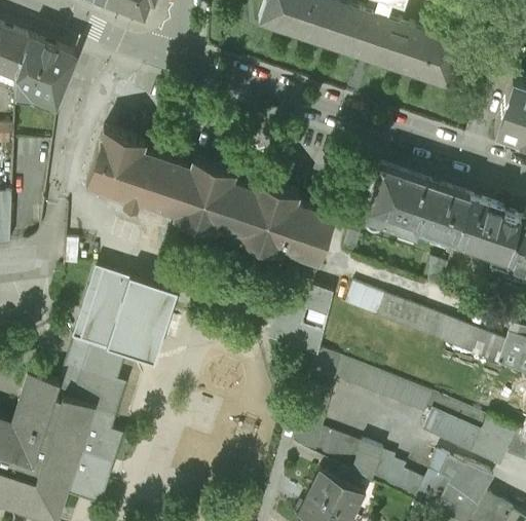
[(110,0),(109,3),(144,16),(150,2),(153,3),(154,0),(110,0)]
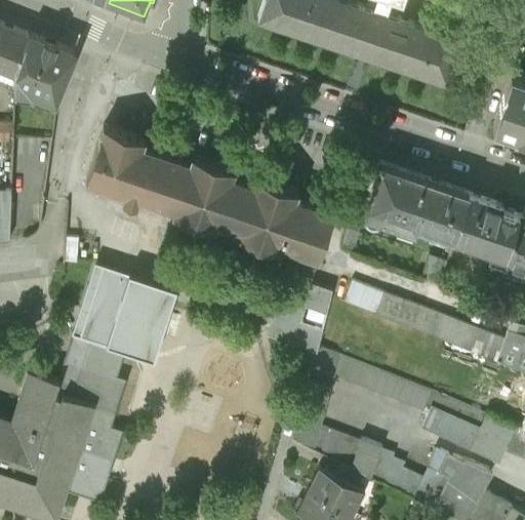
[(376,0),(372,12),(335,0),(265,0),(257,22),(364,57),(446,86),(460,43),(386,16),(391,1),(402,5),(404,0),(376,0)]
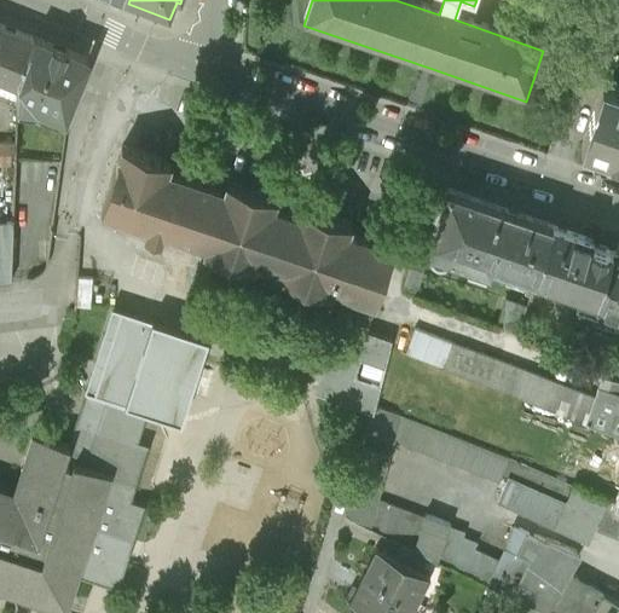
[(33,44),(0,30),(0,85),(17,91),(18,87),(33,44)]
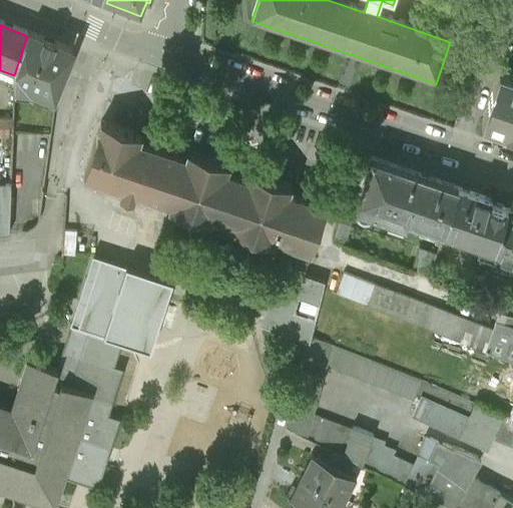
[(27,36),(15,72),(14,95),(32,97),(55,106),(72,54),(27,36)]
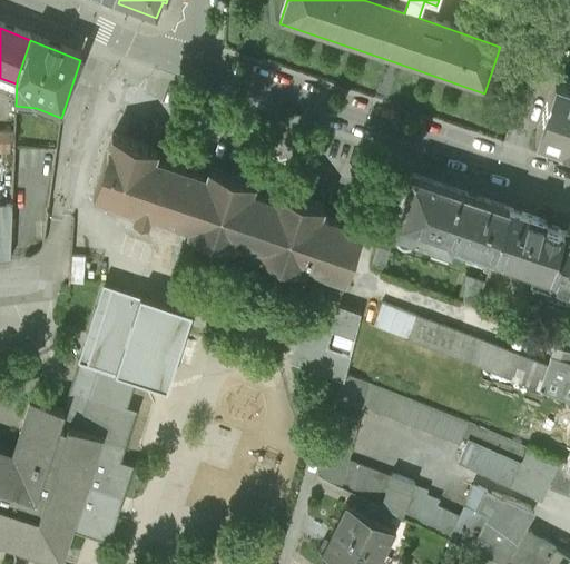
[(569,86),(569,85),(566,85),(566,86),(556,82),(536,141),(548,145),(546,151),(558,155),(559,149),(569,152),(569,87),(569,88),(569,86)]
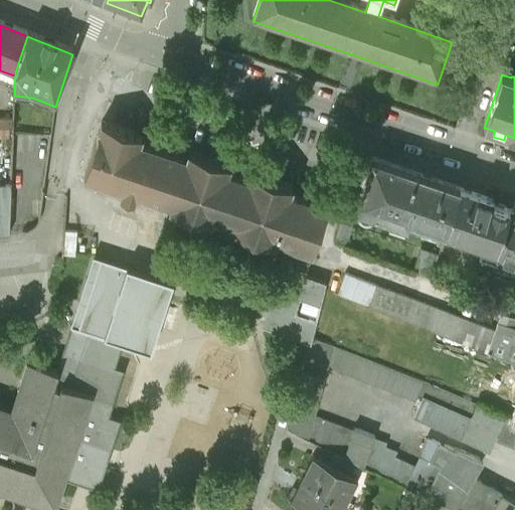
[(230,169),(190,155),(187,163),(140,147),(143,140),(103,127),(84,181),(123,194),(121,201),(139,206),(142,198),(163,205),(161,210),(170,213),(210,227),(212,222),(234,229),(232,234),(273,247),(275,241),(292,247),(264,329),(311,345),(313,339),(326,286),(305,278),(328,210),(291,197),(293,189),(252,176),(249,183),(228,176),(230,169)]
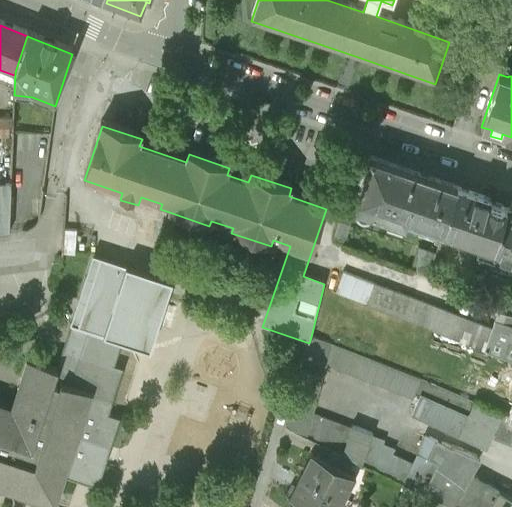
[(457,190),(371,162),(357,203),(358,204),(356,210),(356,213),(357,216),(359,219),(362,220),(365,221),(368,220),(371,218),(372,215),(391,221),(389,225),(401,229),(402,225),(405,225),(407,220),(421,225),(420,228),(433,233),(435,229),(443,232),(457,190)]
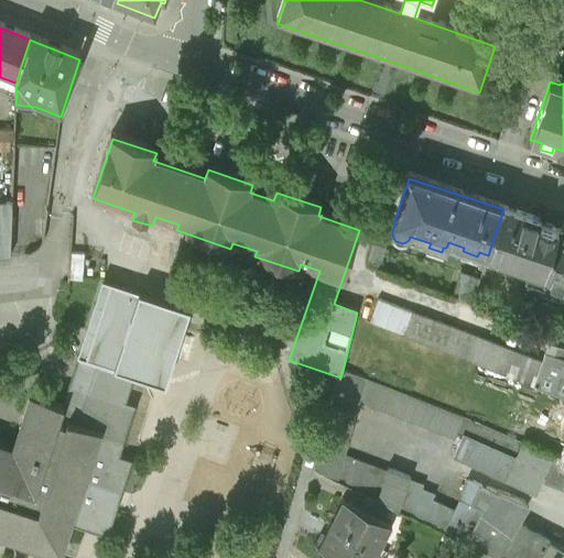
[(11,206),(0,207),(0,259),(9,258),(11,206)]
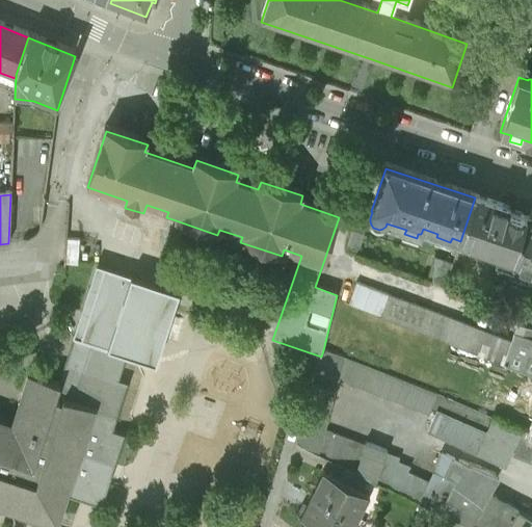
[(508,209),(475,198),(460,241),(499,254),(502,257),(508,259),(511,258),(515,259),(522,240),(519,240),(526,219),(507,213),(508,209)]
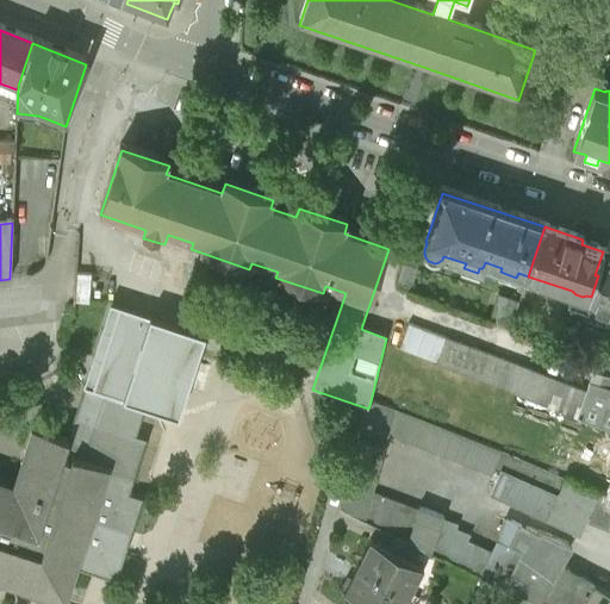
[(609,324),(609,254),(603,251),(595,275),(598,275),(591,297),(583,322),(608,331),(609,324)]
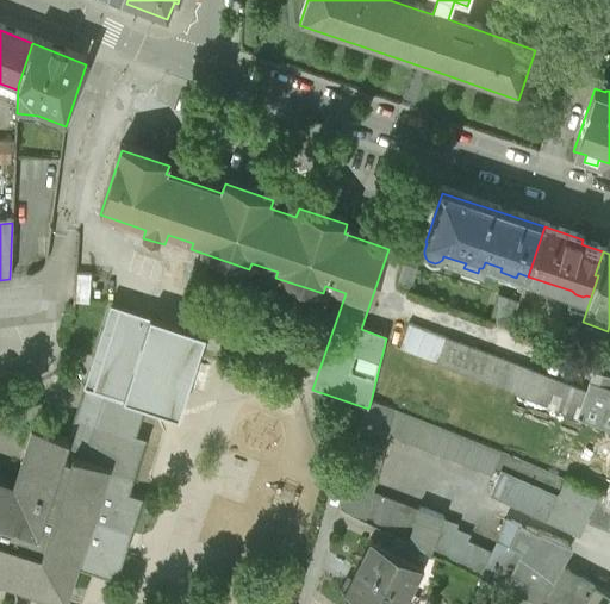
[(403,268),(396,292),(410,297),(417,273),(403,268)]
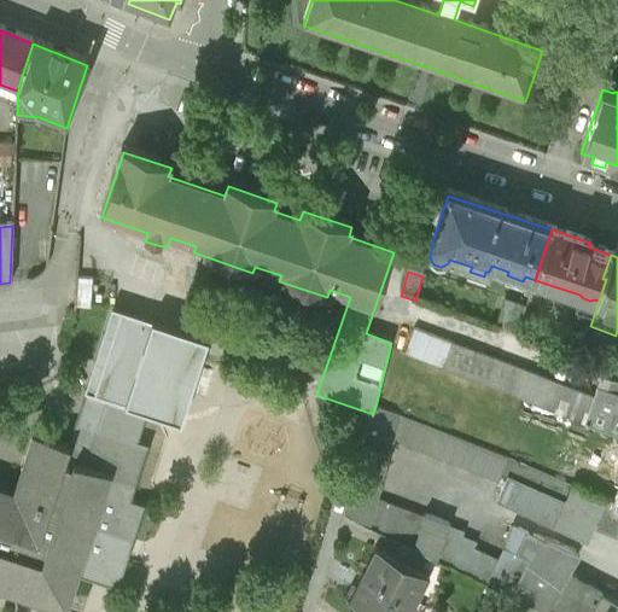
[(93,283),(79,281),(76,310),(91,310),(93,283)]
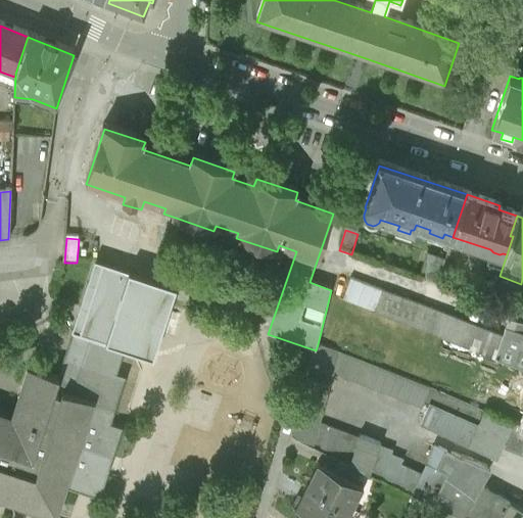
[(445,262),(427,255),(420,277),(438,283),(445,262)]
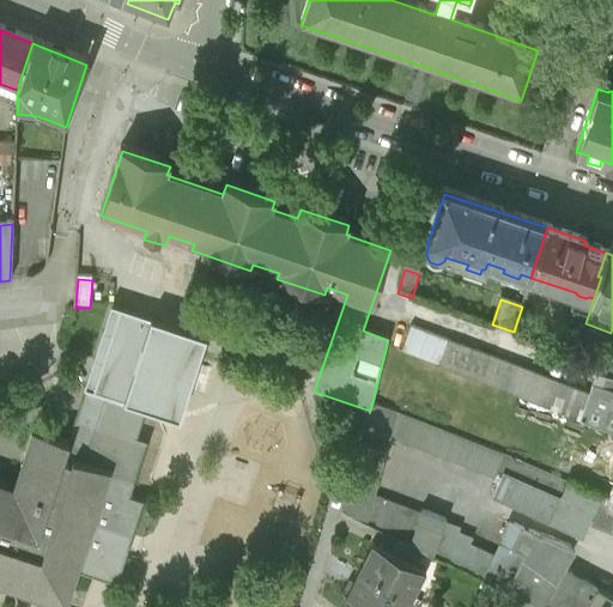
[(104,398),(146,411),(187,424),(212,345),(110,313),(84,390),(104,398)]
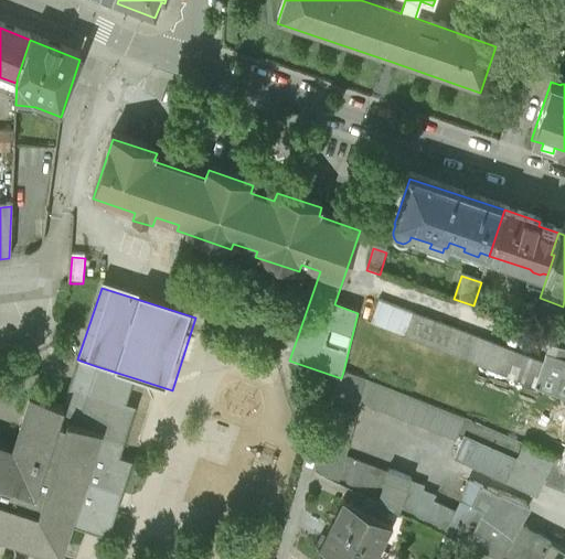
[(543,362),(379,301),(371,324),(405,336),(404,337),(534,386),(543,362)]
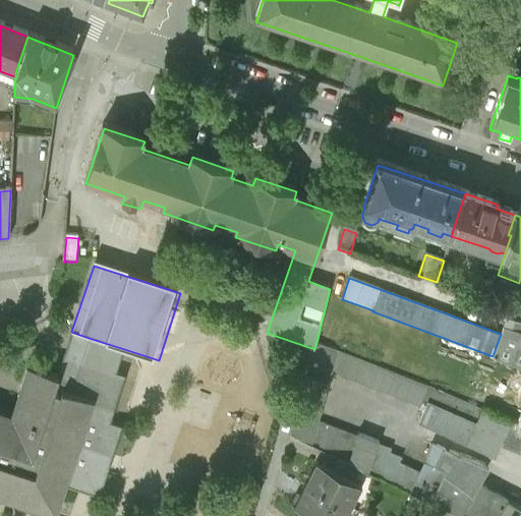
[(520,322),(507,318),(501,334),(493,356),(520,366),(520,322)]
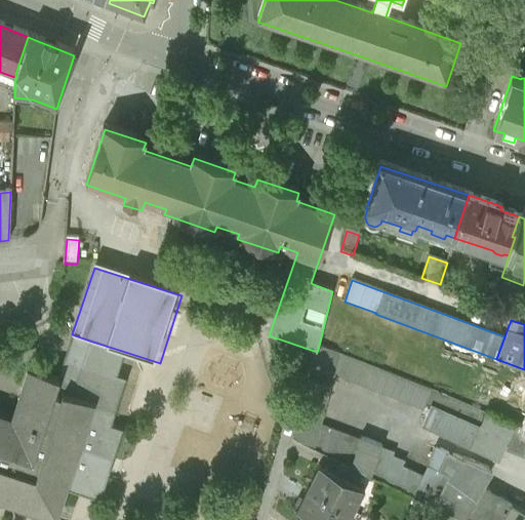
[(72,334),(57,377),(59,378),(52,399),(69,404),(89,341),(72,334)]
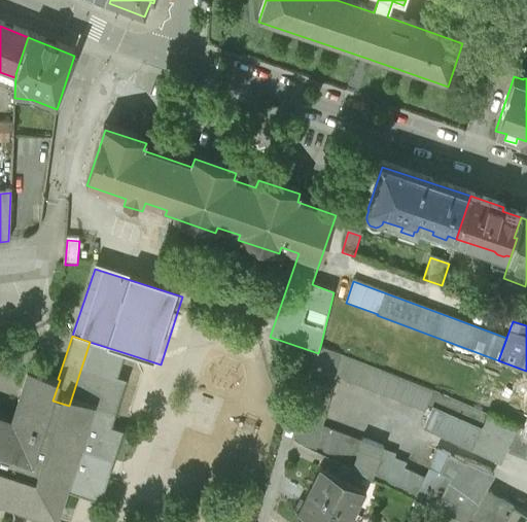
[(58,379),(27,370),(27,372),(11,419),(12,420),(10,425),(3,423),(4,418),(0,416),(0,499),(57,518),(66,490),(78,450),(113,461),(124,430),(112,426),(127,380),(117,377),(126,353),(90,342),(69,406),(53,401),(60,380),(58,379)]
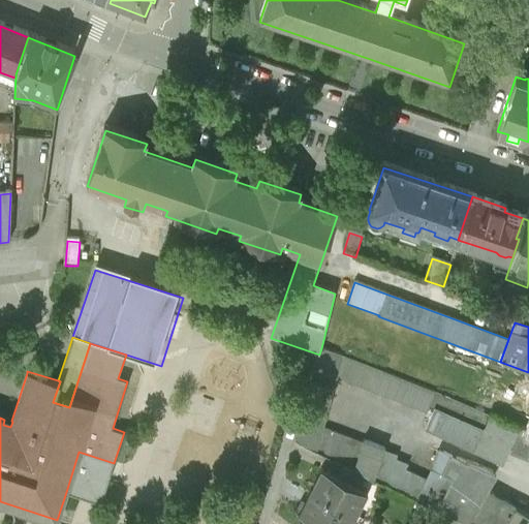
[(343,357),(321,348),(319,355),(294,442),(315,452),(321,430),(337,378),(343,357)]
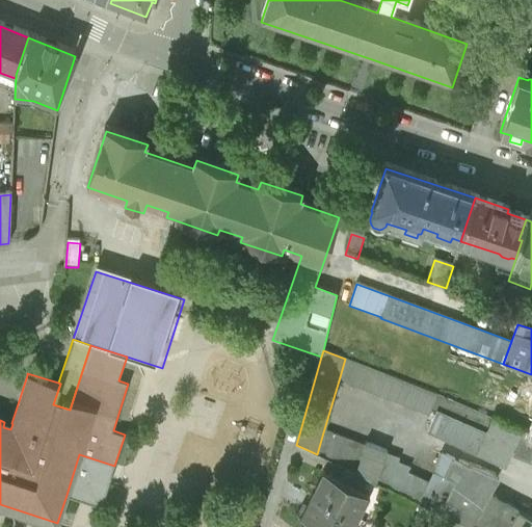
[(437,395),(345,359),(339,380),(430,416),(437,395)]
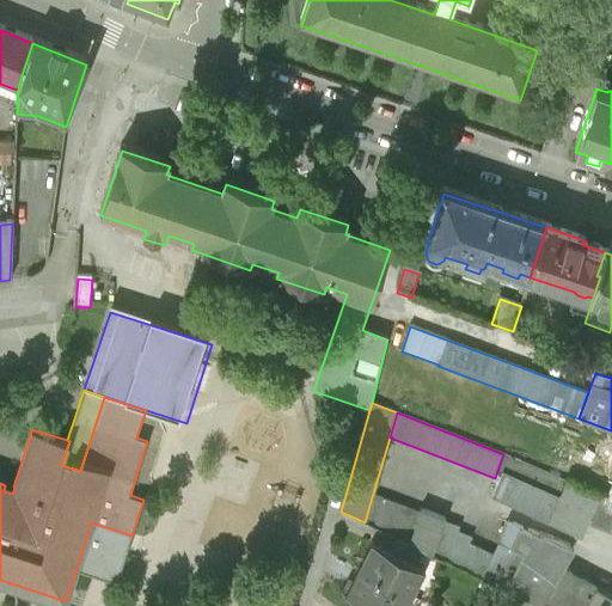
[(564,479),(503,454),(495,478),(500,481),(491,496),(546,524),(564,479)]
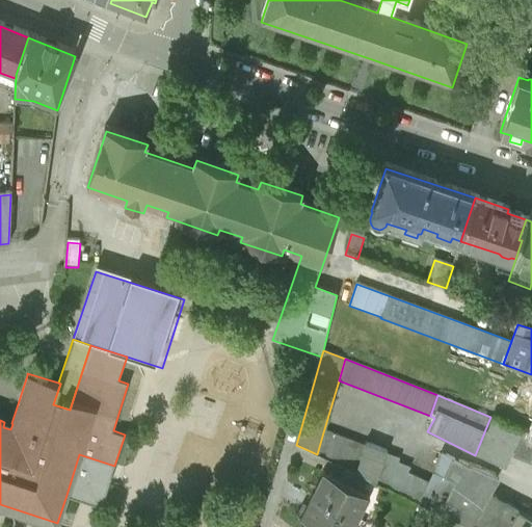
[(521,428),(490,417),(475,455),(505,467),(510,452),(520,429),(521,428)]
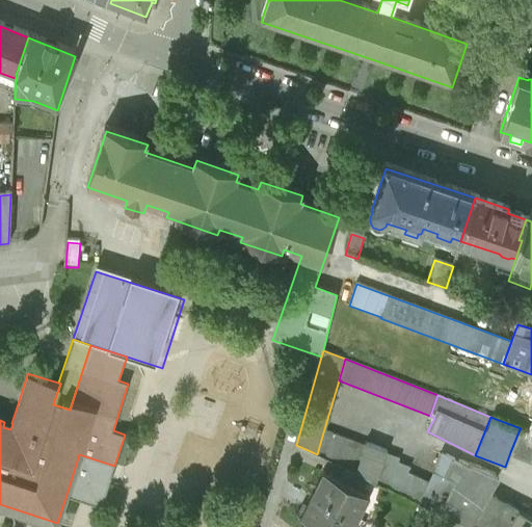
[(531,435),(520,429),(510,452),(531,459),(531,435)]
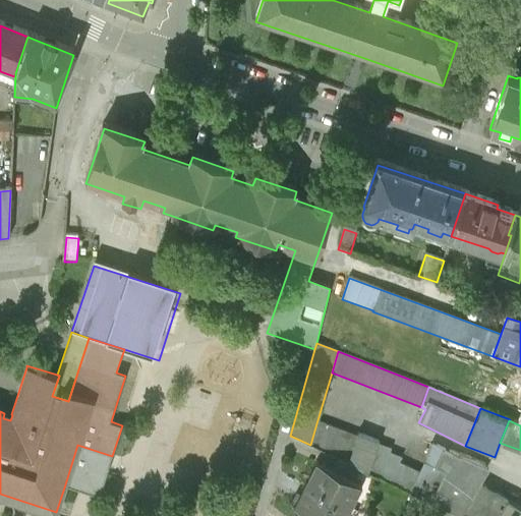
[(357,439),(316,423),(310,445),(338,458),(360,468),(367,472),(380,443),(358,437),(357,439)]
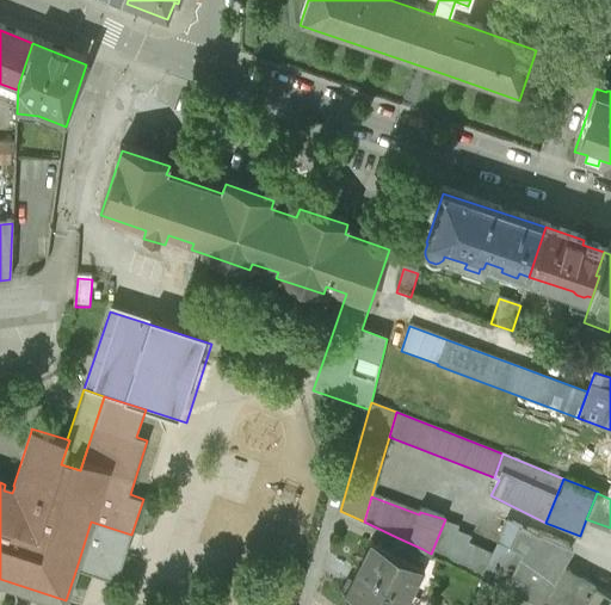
[(572,548),(541,533),(541,535),(508,520),(505,529),(505,528),(492,553),(469,543),(471,536),(457,530),(460,525),(445,519),(431,554),(481,578),(542,604),(585,604),(594,590),(560,567),(572,548)]
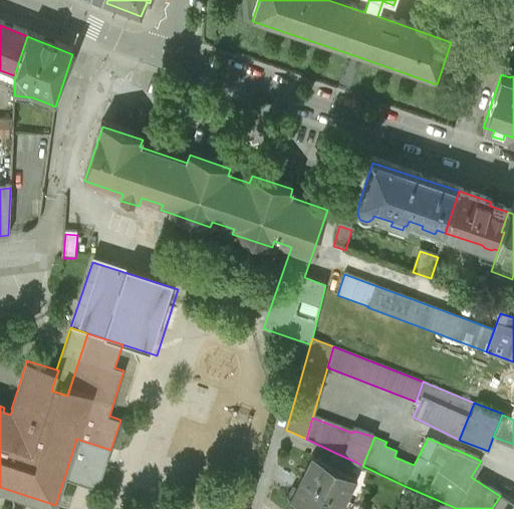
[(110,450),(76,439),(64,478),(98,489),(110,450)]
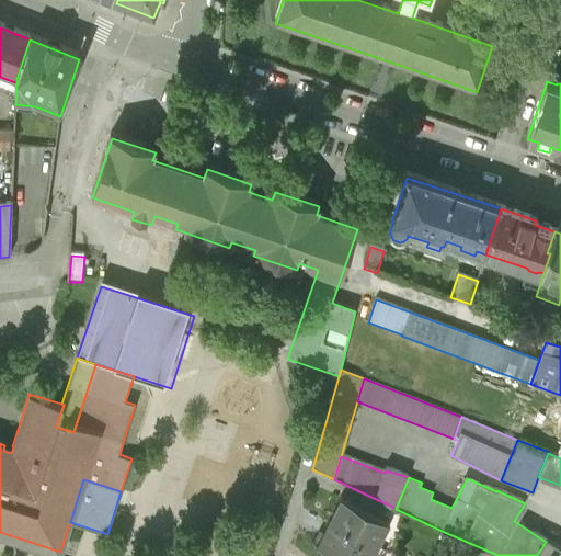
[(388,505),(364,494),(358,506),(381,518),(388,505)]
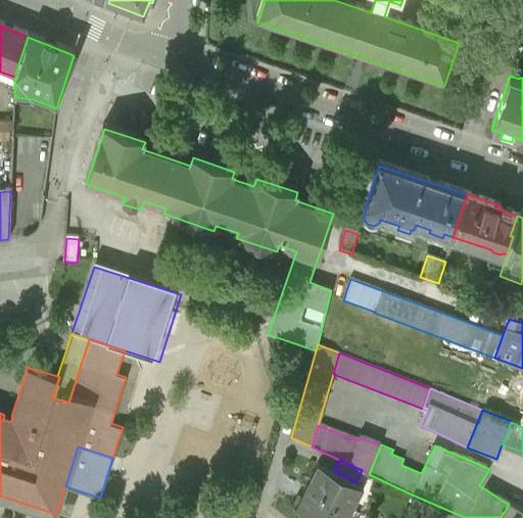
[(334,471),(318,463),(317,464),(318,465),(307,484),(306,483),(306,484),(352,508),(363,486),(355,482),(334,471)]
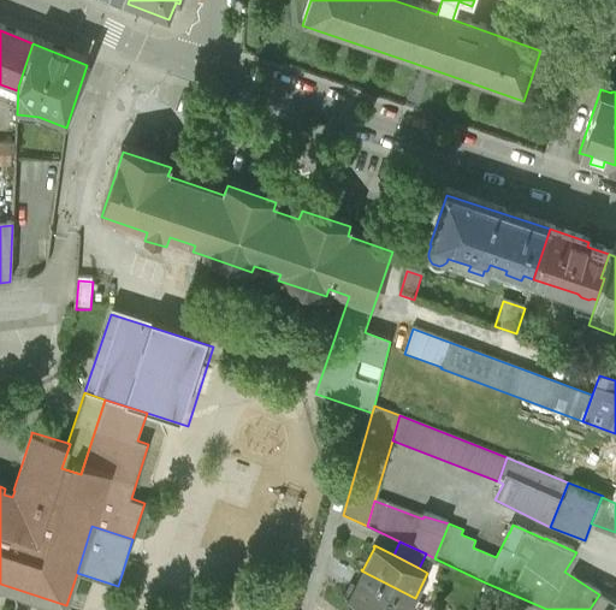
[(408,609),(415,598),(361,570),(360,572),(361,572),(349,596),(348,594),(348,597),(354,599),(374,609),(408,609)]
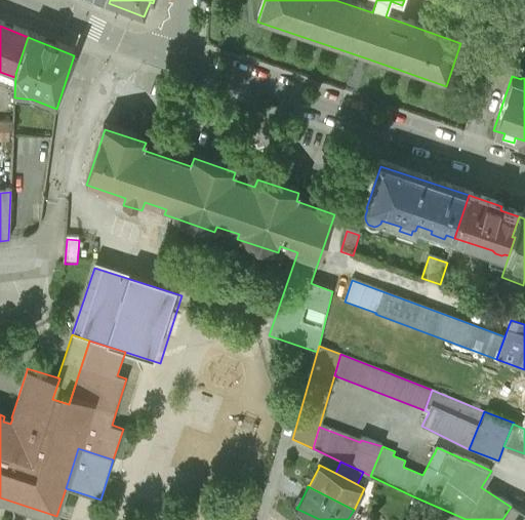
[(319,519),(301,511),(300,513),(301,513),(297,519),(319,519)]
